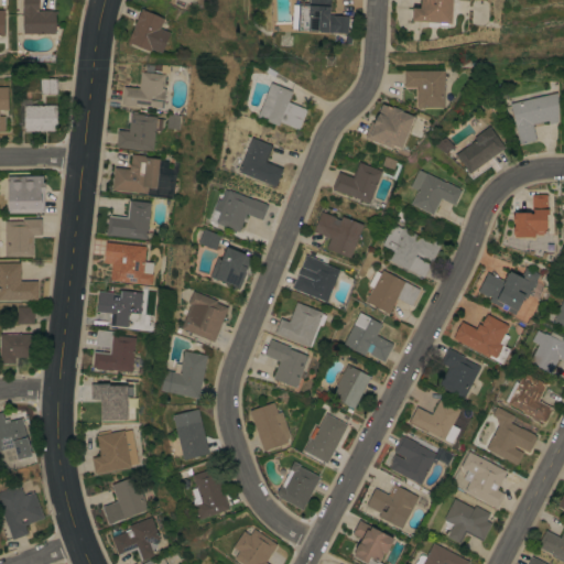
[(23,34),(23,0),(38,0),(38,11),(55,11),(55,33),(23,34)]
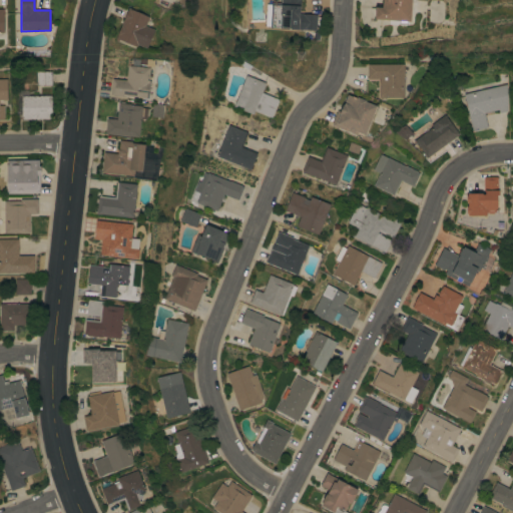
[(300,0),(300,14),(317,14),(316,30),(270,28),(271,2),(281,3),(281,0),(300,0)]
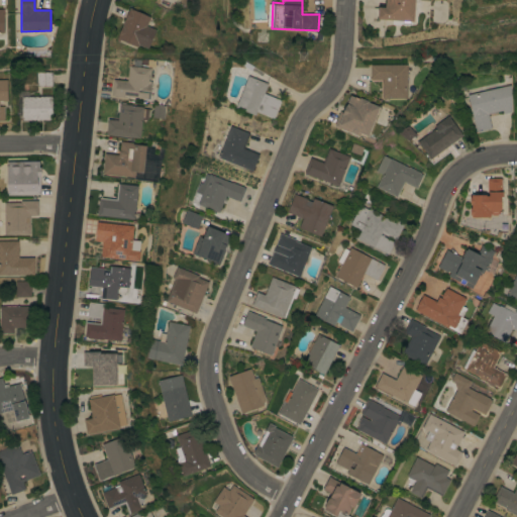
[(414,0),(413,21),(411,21),(411,24),(400,24),(401,20),(377,19),(378,7),(382,7),(382,0),(414,0)]
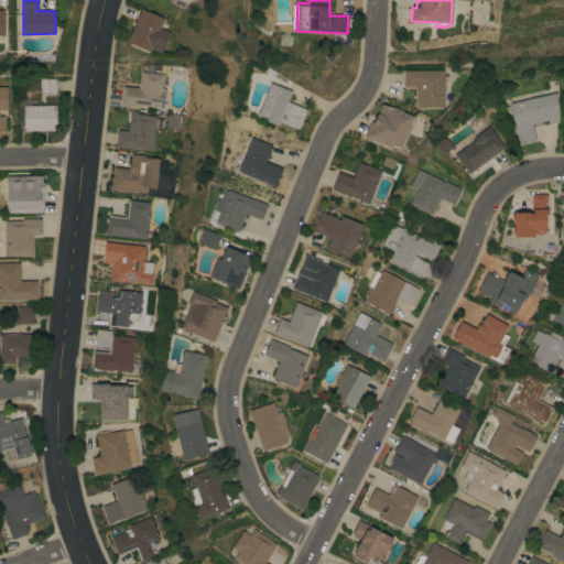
[(164,19),(160,28),(170,32),(161,53),(151,49),(150,51),(131,43),(130,45),(127,44),(141,9),(164,19)]
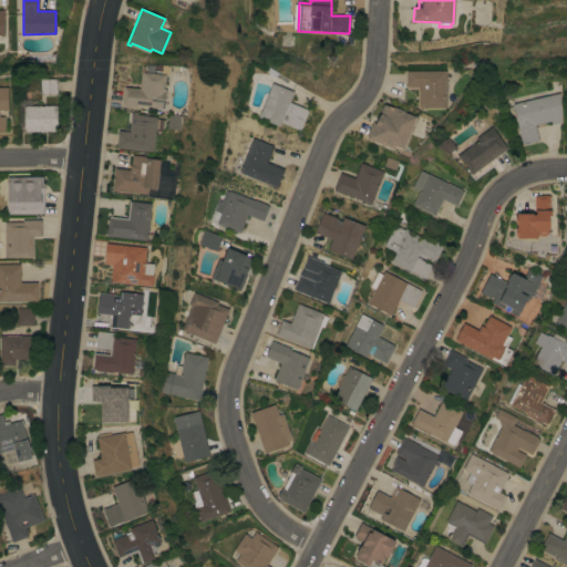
[(446,71),(446,107),(419,107),(419,88),(405,88),(405,71),(446,71)]
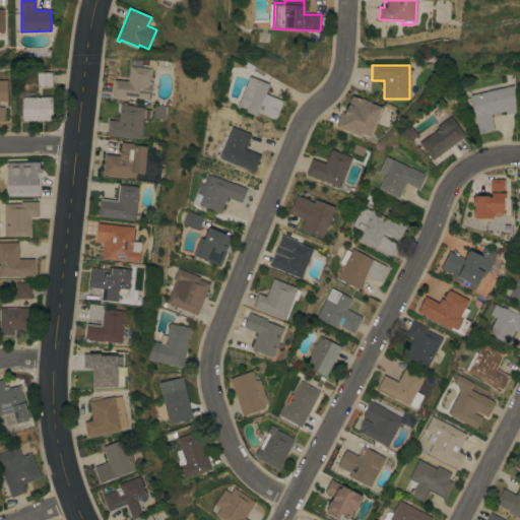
[(134,98),(134,103),(129,102),(129,99),(115,96),(115,95),(112,95),(114,80),(128,81),(129,66),(152,68),(150,82),(152,82),(150,100),(134,98)]
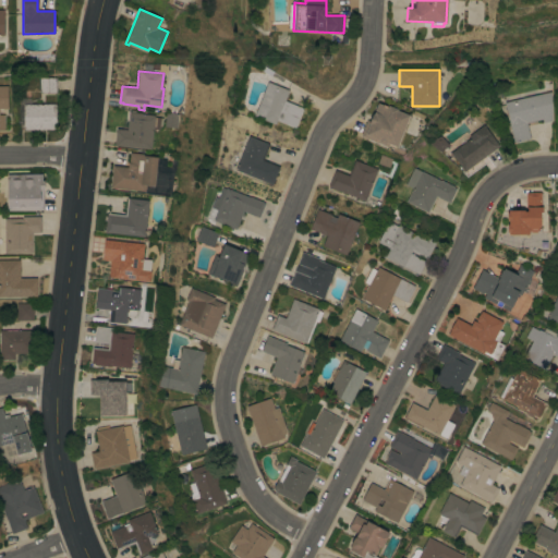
[(39,93),(39,77),(57,77),(57,93),(39,93)]
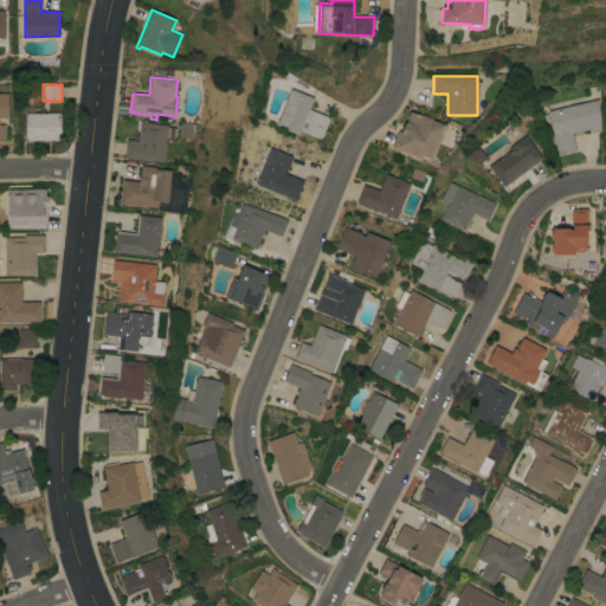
[(291,89),(314,98),(309,109),(329,117),(321,139),(301,130),(298,135),(276,126),(291,89)]
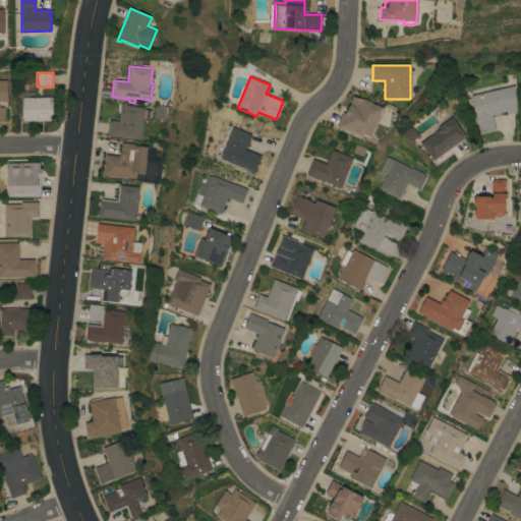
[(507,114),(506,111),(491,114),(496,129),(479,133),(471,96),(515,85),(516,112),(507,114)]
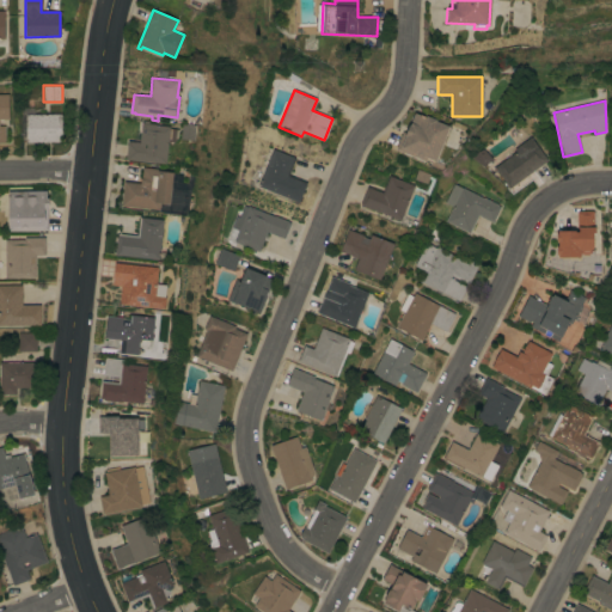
[(435,161),(434,160),(433,163),(426,160),(426,161),(396,150),(402,132),(405,133),(409,124),(410,124),(415,112),(426,117),(426,115),(436,120),(435,121),(448,127),(435,161)]
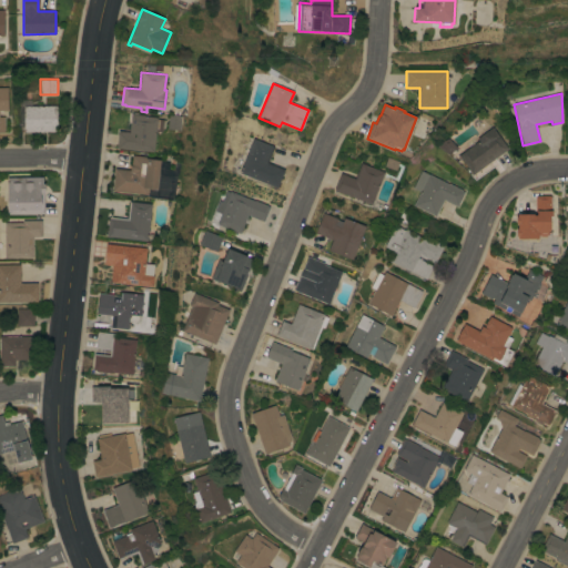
[(23,132),(23,107),(57,105),(58,132),(23,132)]
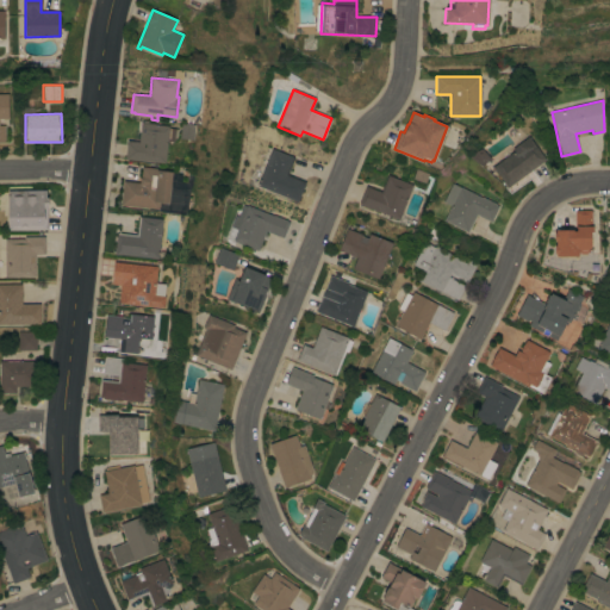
[(125,159),(128,141),(139,142),(141,122),(143,123),(143,120),(148,122),(148,123),(155,123),(155,124),(169,126),(169,128),(175,129),(174,142),(167,141),(166,163),(125,159)]
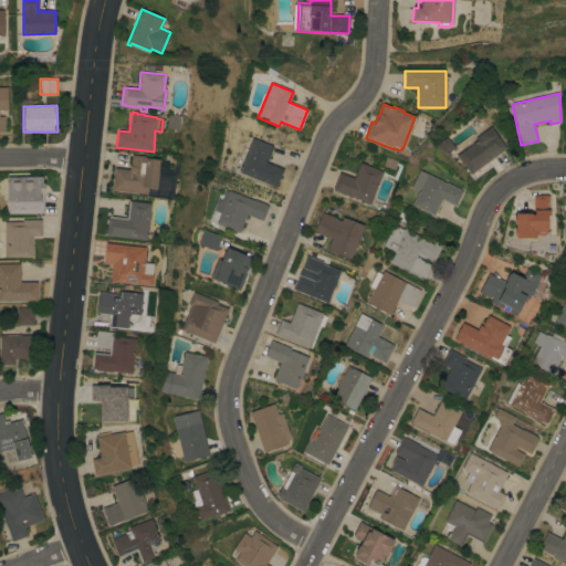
[(168,114),(181,115),(179,129),(167,128),(168,114)]
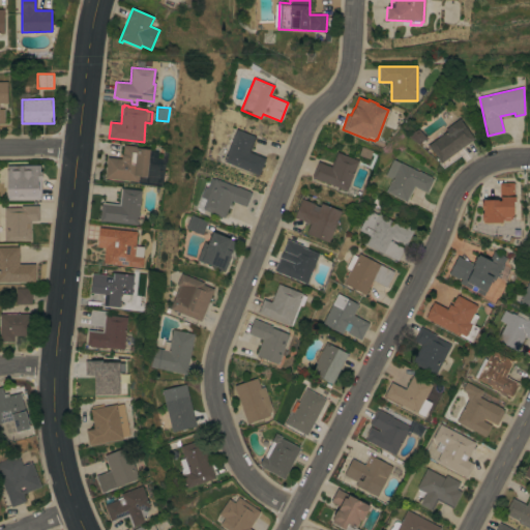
[(441,163),(428,145),(449,128),(448,126),(460,118),(468,130),(466,133),(472,140),(441,163)]
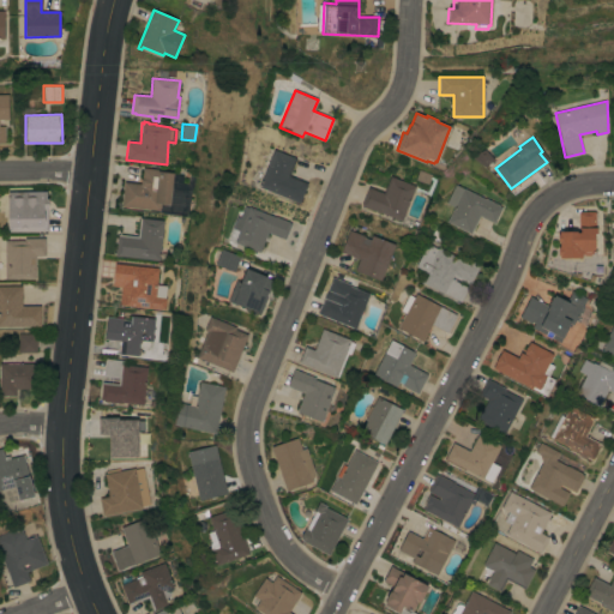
[(259,187),(274,150),(296,158),(289,175),(307,184),(300,203),(259,187)]
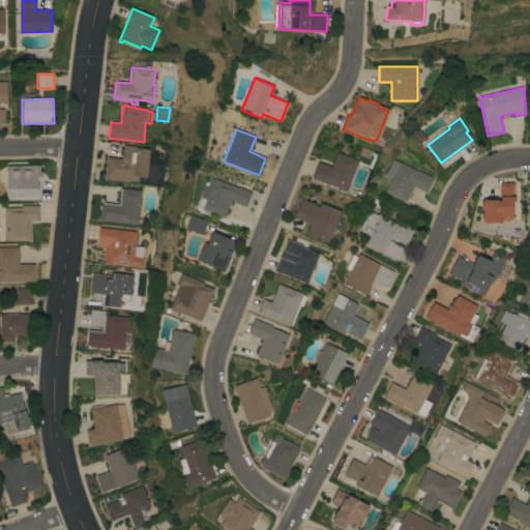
[(105,178),(108,157),(121,158),(121,154),(122,154),(123,145),(145,147),(145,149),(149,149),(147,176),(139,176),(138,181),(105,178)]
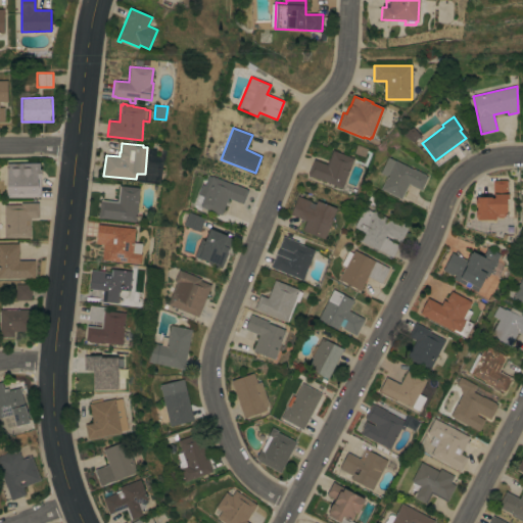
[(342,188),(307,175),(314,159),(327,164),(332,150),(353,158),(342,188)]
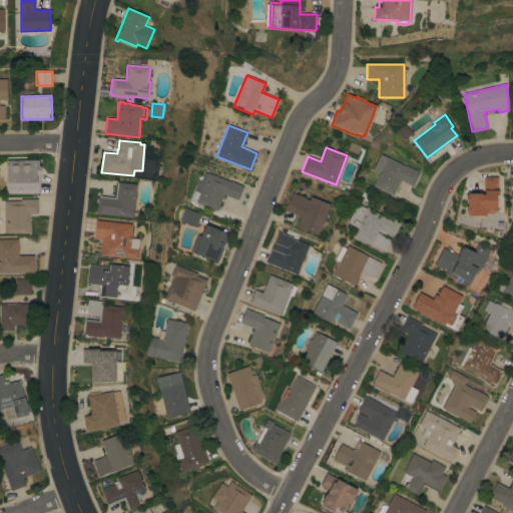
[(141,166),(140,166),(139,178),(151,179),(153,149),(142,148),(141,166)]
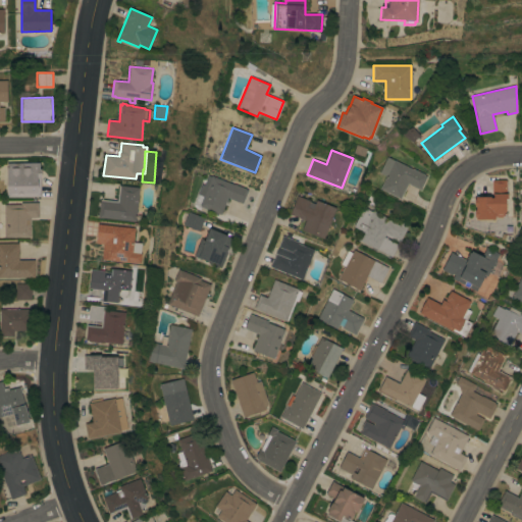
[(401,199),(380,189),(386,176),(379,173),(386,157),(412,168),(425,174),(424,175),(427,176),(420,190),(408,184),(401,199)]
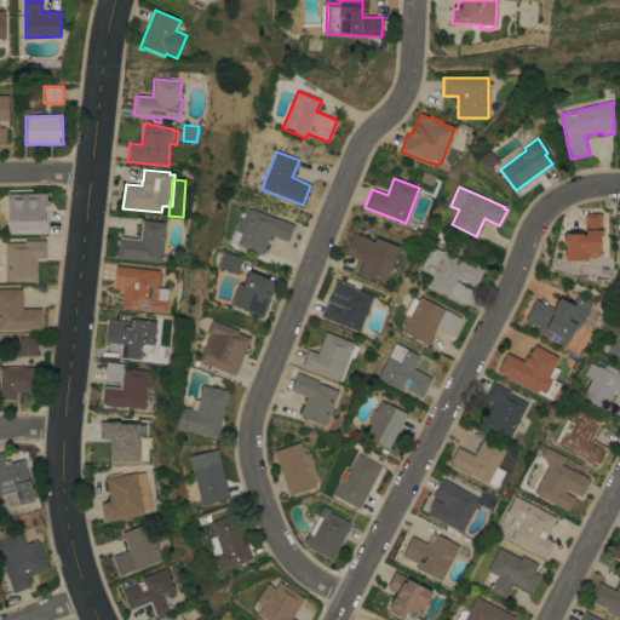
[(9,234),(7,225),(9,225),(9,194),(46,193),(46,201),(49,201),(50,211),(49,211),(49,233),(9,234)]
